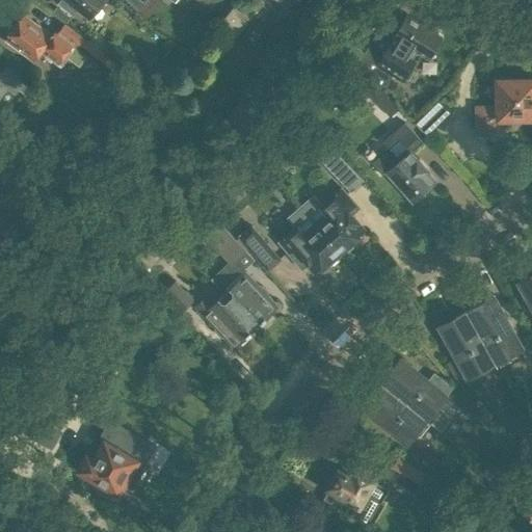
[(62,0),(60,4),(74,14),(78,7),(91,18),(104,0),(62,0)]
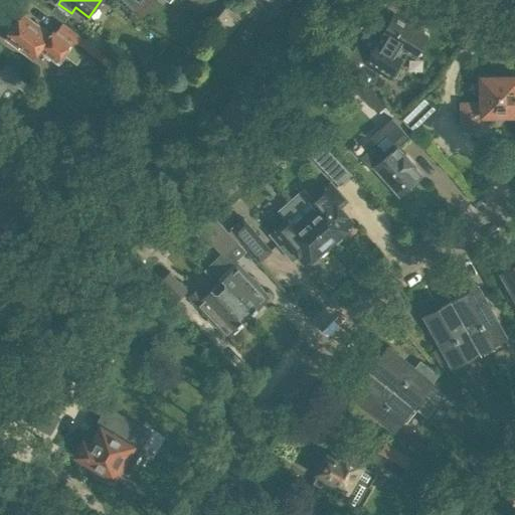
[(117,0),(131,12),(131,11),(139,3),(135,0),(117,0)]
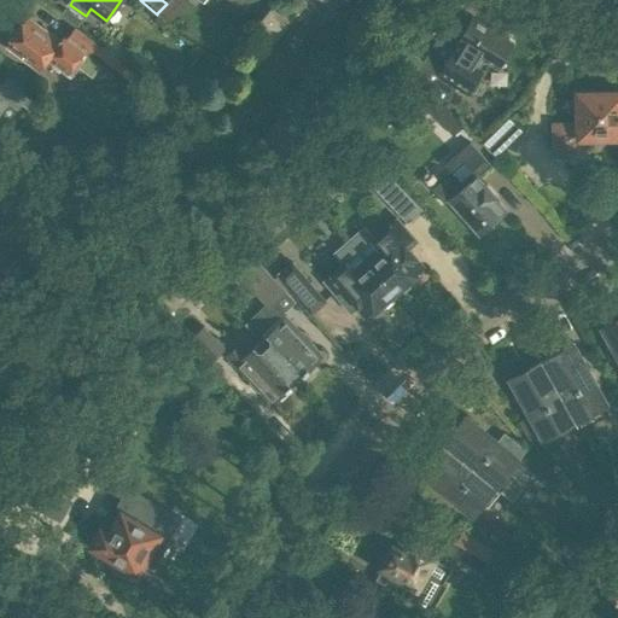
[(167,22),(185,0),(169,0),(167,3),(167,4),(157,13),(167,22)]
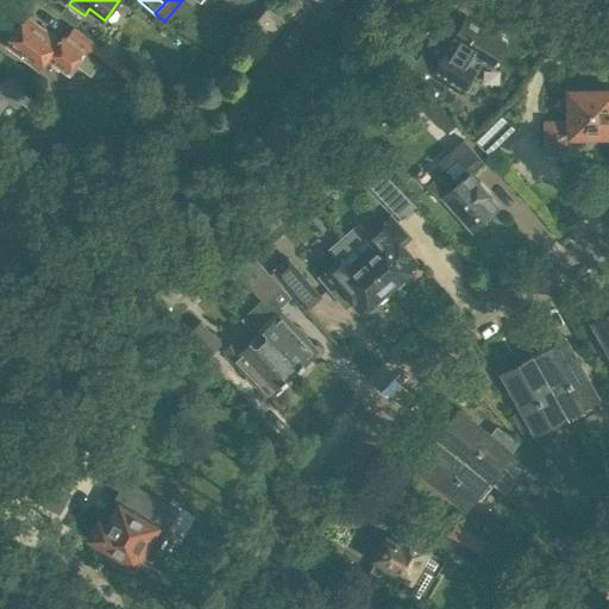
[(338,7),(343,0),(303,0),(319,12),(327,1),(333,6),(334,5),(338,7)]
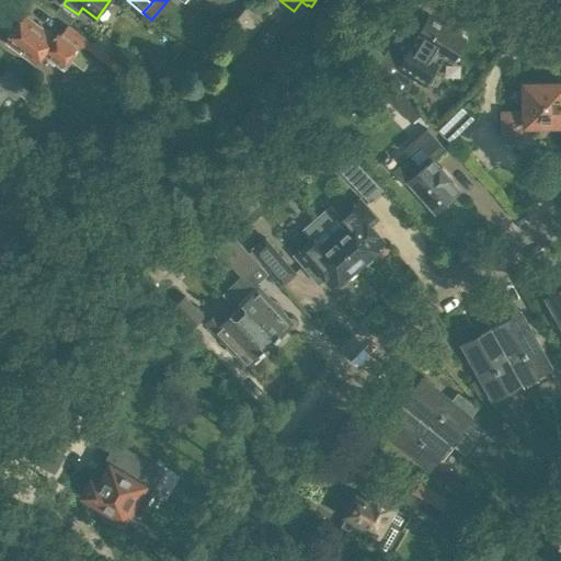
[(70,26),(75,20),(61,9),(56,15),(70,26)]
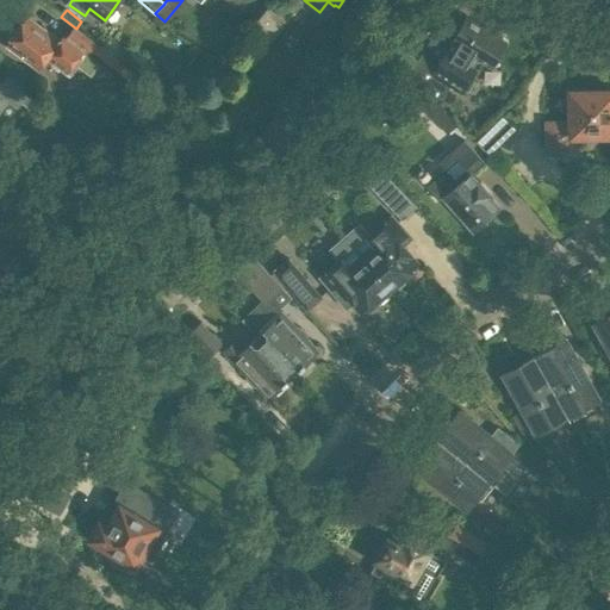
[(491,67),(506,42),(468,18),(424,88),(436,100),(452,86),(461,93),(464,89),(468,91),(474,81),(471,78),(477,69),(472,67),(477,58),(491,67)]
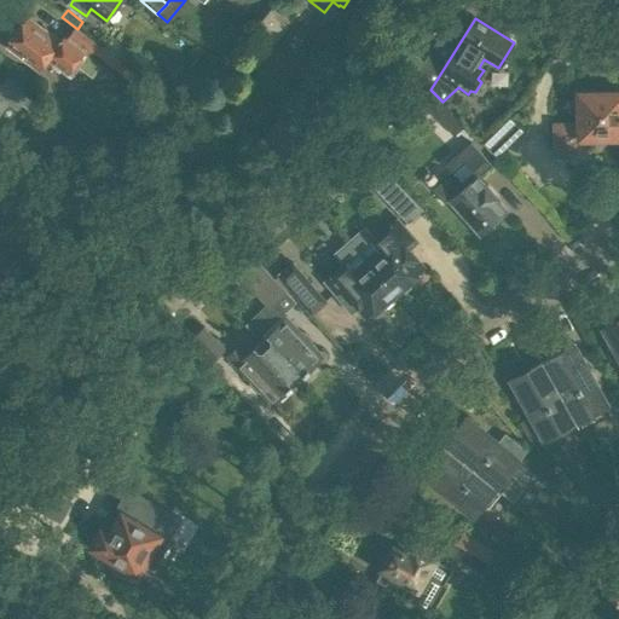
[(7,45),(9,46),(7,48),(18,57),(19,53),(29,61),(27,63),(39,71),(40,69),(42,70),(51,58),(62,65),(65,68),(71,61),(93,76),(100,65),(114,74),(121,80),(129,68),(122,63),(77,30),(69,41),(64,39),(61,42),(44,29),(41,32),(25,21),(7,45)]
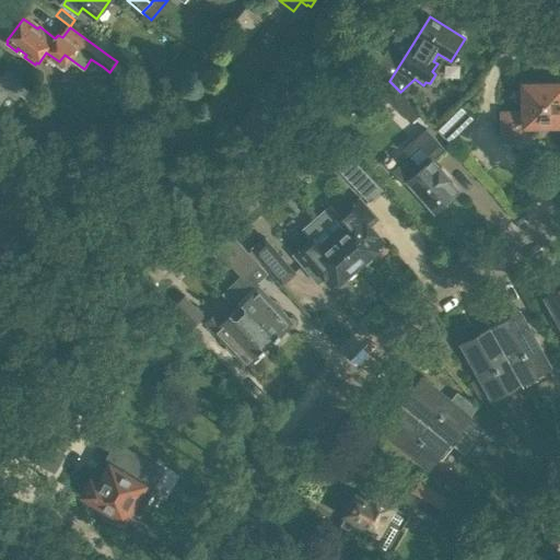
[(0,74),(0,101),(8,93),(7,92),(11,86),(31,104),(41,93),(11,67),(2,77),(0,74)]
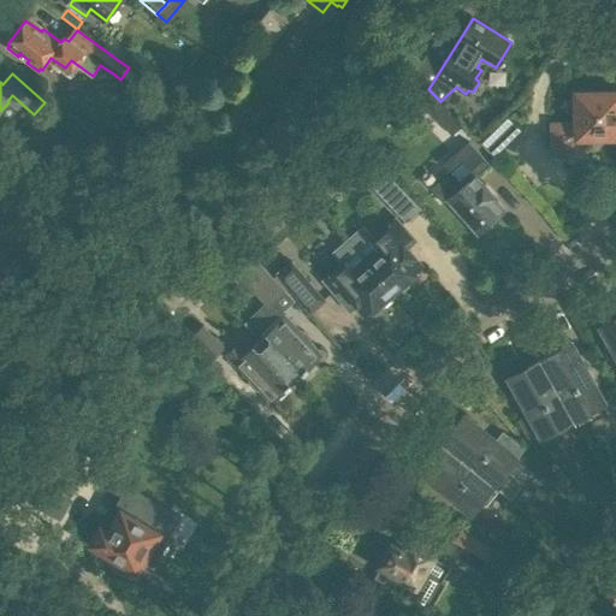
[(419,100),(434,118),(445,108),(428,90),(419,100)]
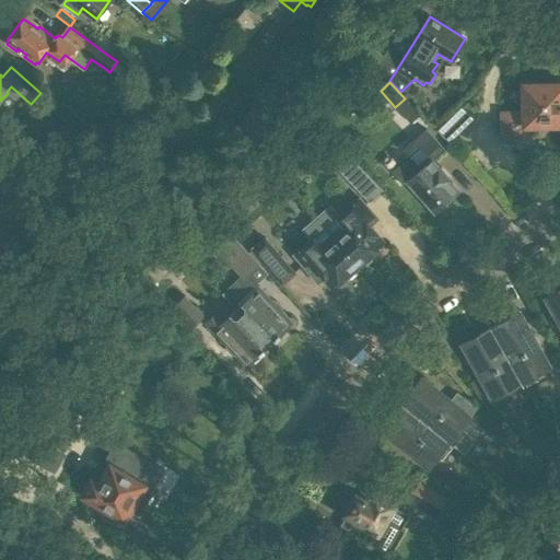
[(559,83),(523,84),(524,117),(503,117),(503,140),(524,140),(524,126),(559,125),(559,83)]
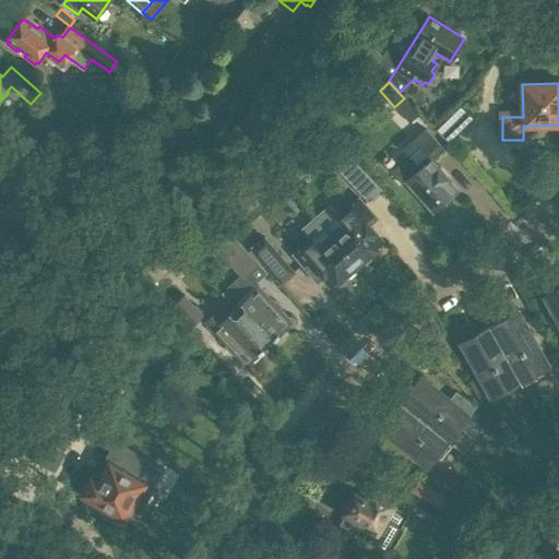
[(466,138),(477,114),(461,105),(443,120),(435,129),(449,143),(458,134),(466,138)]
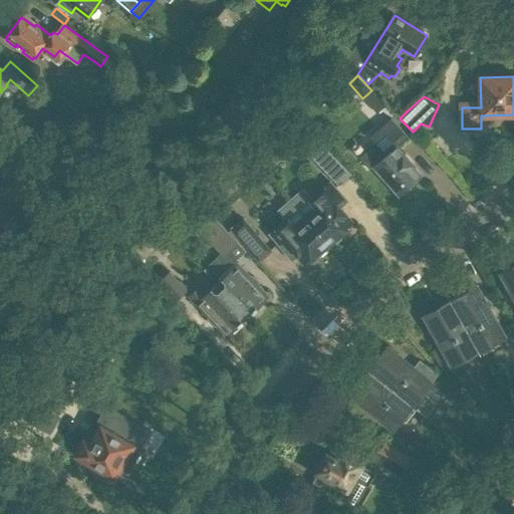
[(396,147),(407,137),(390,118),(369,138),(374,143),(359,157),(371,169),(373,167),(399,195),(421,175),(413,166),(414,165),(403,153),(402,154),(396,147)]
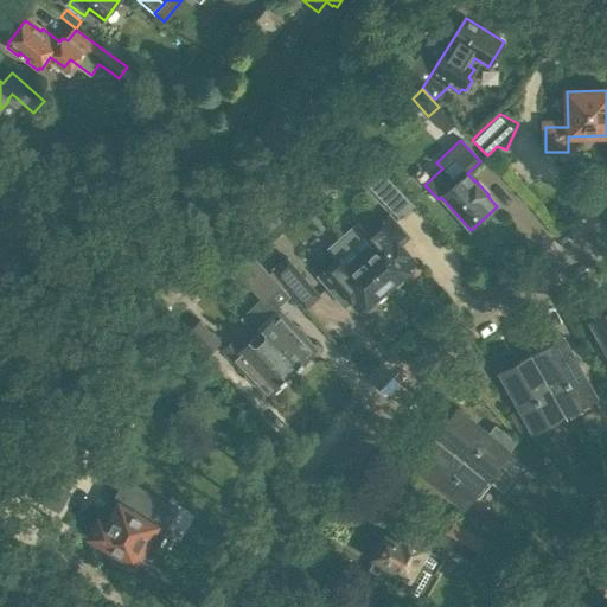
[(401,219),(415,206),(379,168),(366,181),(401,219)]
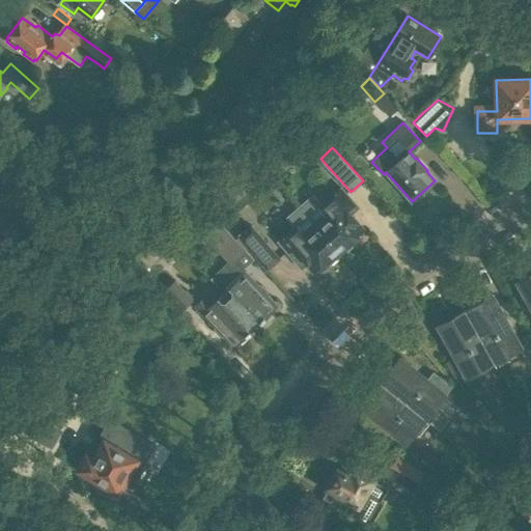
[(332,196),(322,205),(312,195),(300,205),(315,222),(340,251),(363,231),(347,214),(350,212),(351,214),(357,208),(356,206),(357,205),(342,188),(332,196)]
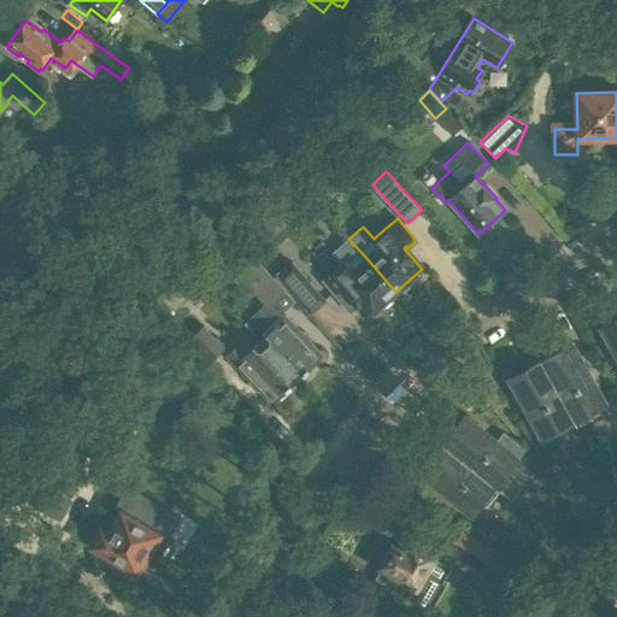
[(358,305),(366,316),(395,292),(366,258),(348,239),(334,252),(345,263),(324,281),(335,293),(351,312),(358,305)]
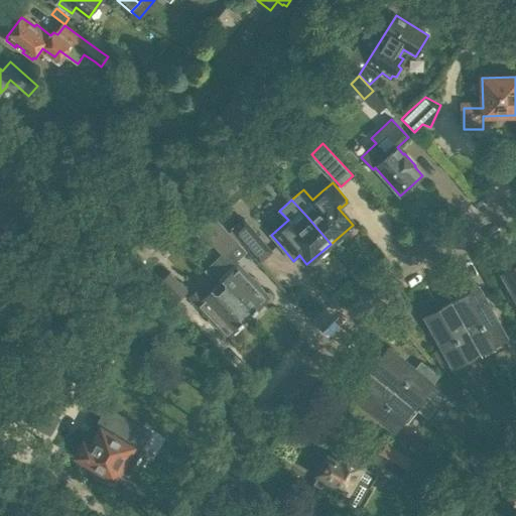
[(0,227),(0,228),(8,220),(0,212),(0,227)]
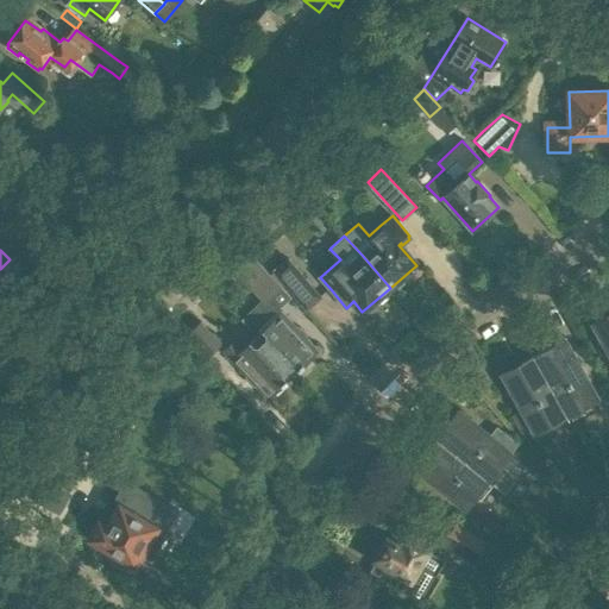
[(280,308),(292,297),(253,257),(238,271),(264,299),(270,299),(274,303),(263,313),(271,321),(257,334),(295,375),(320,351),(280,308)]
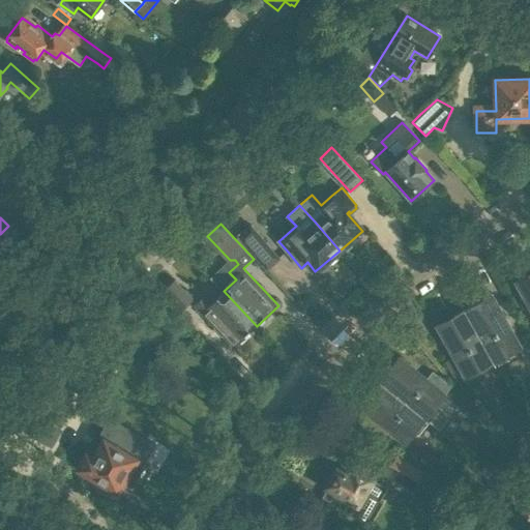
[(267,269),(280,259),(251,225),(238,235),(267,269)]
